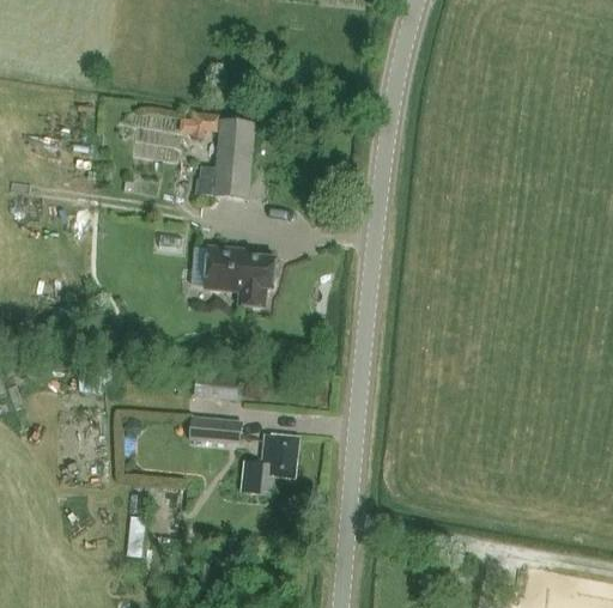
[(138,105),(135,152),(182,154),(184,108),(138,105)]
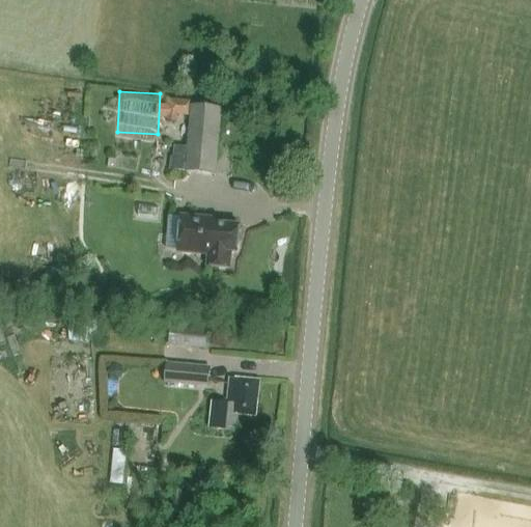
[(188,112),(190,98),(168,96),(166,118),(177,119),(177,111),(188,112)]
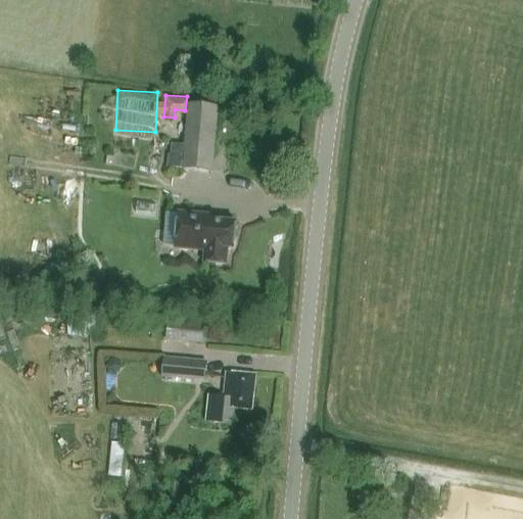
[(184,141),(182,166),(211,169),(218,103),(188,100),(184,141)]
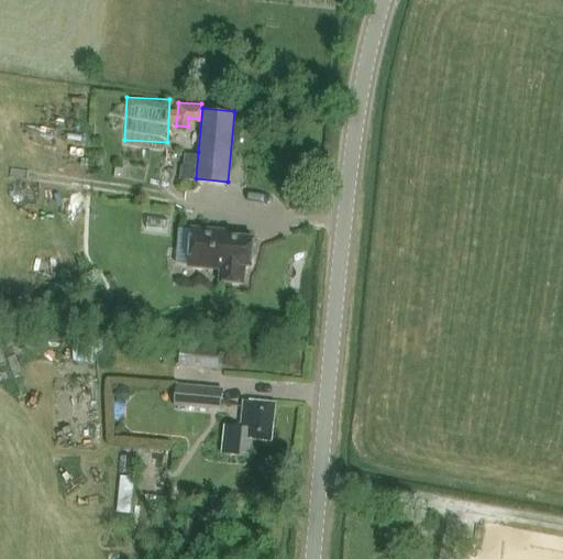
[(196,178),(198,152),(185,151),(184,163),(180,163),(179,177),(196,178)]
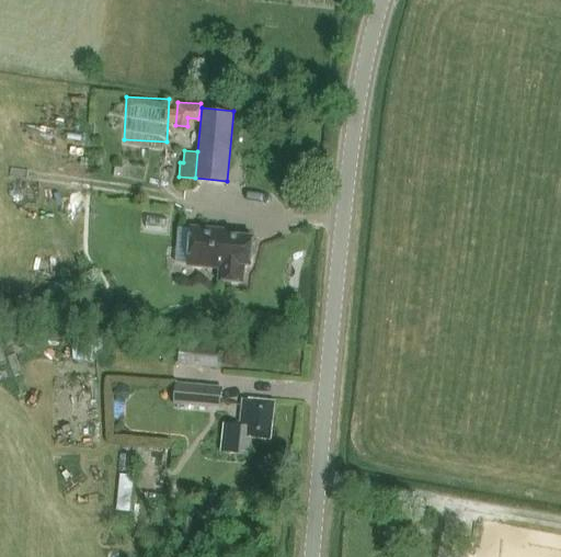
[(191,225),(187,263),(218,266),(217,279),(242,281),(243,263),(250,263),(250,256),(253,252),(254,246),(251,242),(252,235),(229,232),(230,228),(191,225)]
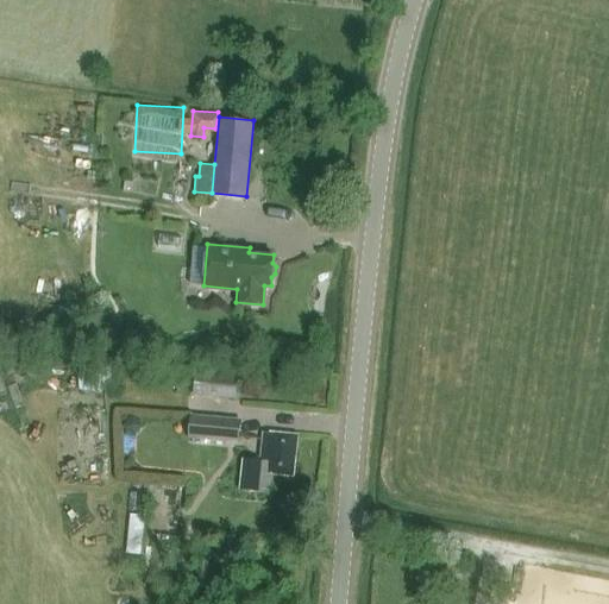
[(196,366),(193,391),(236,396),(238,370),(196,366)]
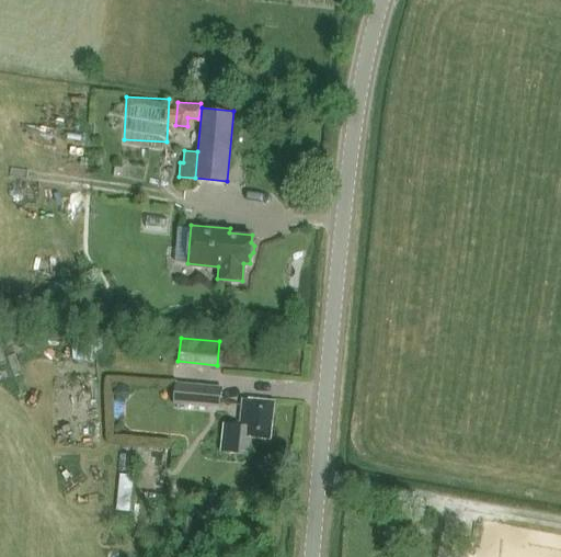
[(219,406),(221,384),(175,379),(173,401),(219,406)]
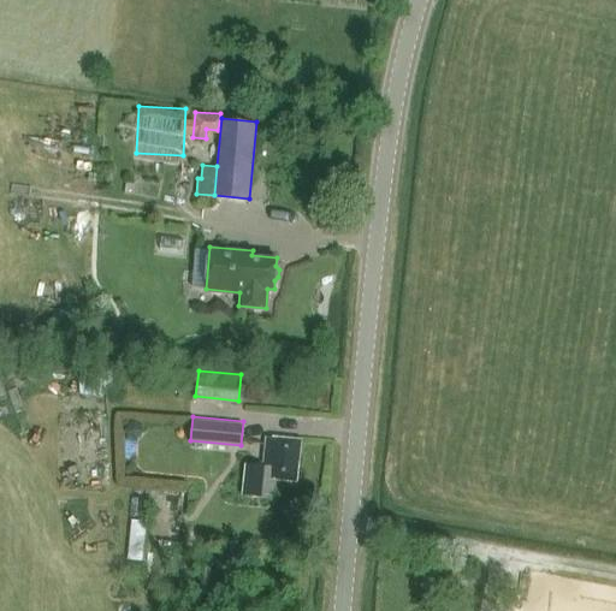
[(266,434),(264,463),(247,461),(243,493),(274,496),(277,478),(296,479),(301,438),(266,434)]
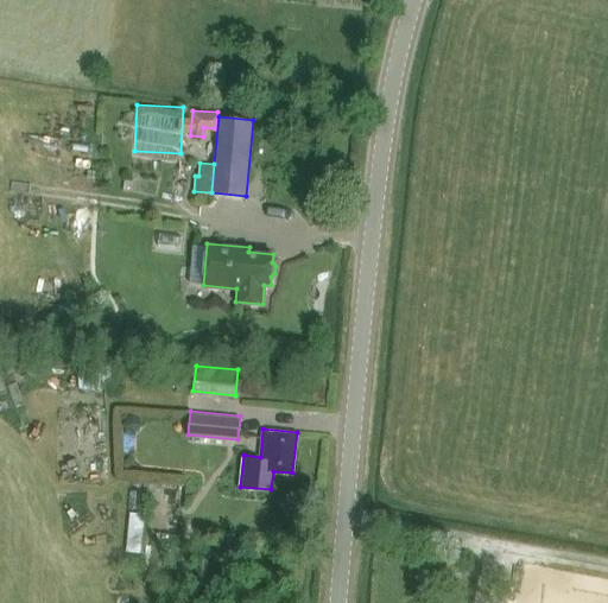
[(149,546),(150,507),(135,507),(134,546),(149,546)]
